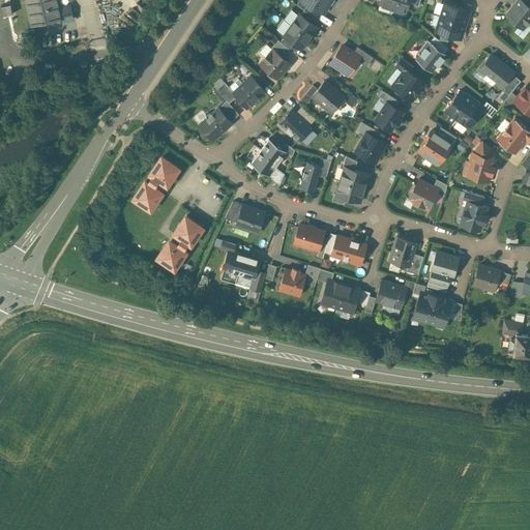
[(56,0),(24,0),(30,25),(60,19),(61,19),(59,7),(56,0)]
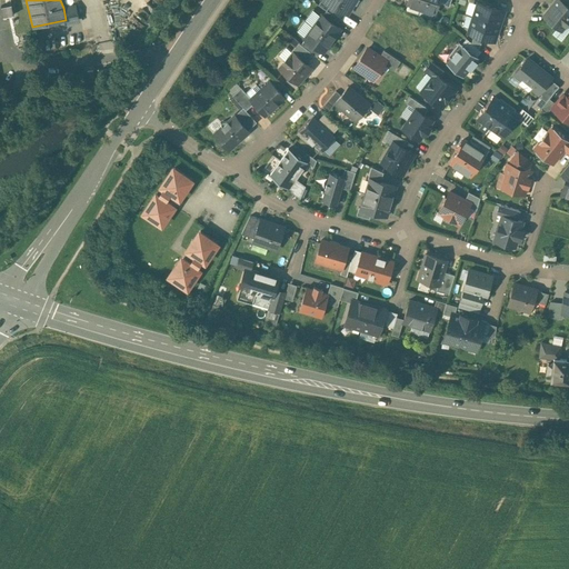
[(330,3),(325,0),(320,0),(319,3),(327,9),(330,3)]
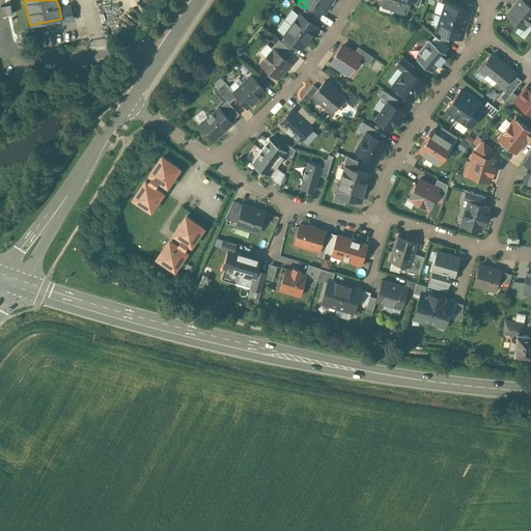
[(303,0),(308,3),(324,12),(330,3),(332,4),(334,0),(303,0)]
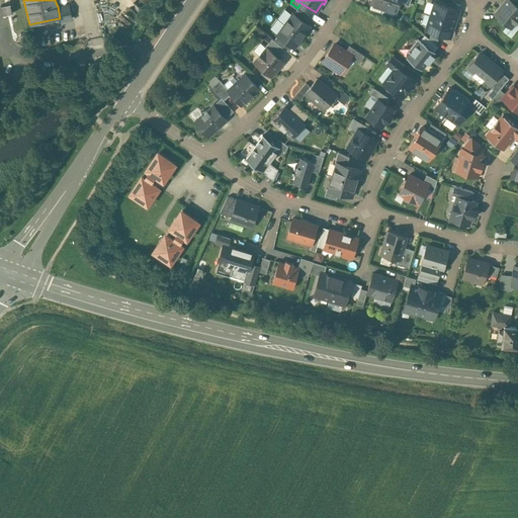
[(384,0),(382,7),(395,11),(399,0),(384,0)]
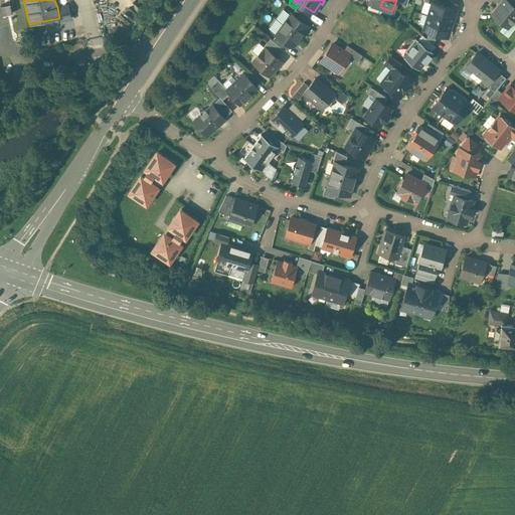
[(514,6),(506,0),(502,0),(491,14),(505,25),(508,20),(511,23),(514,17),(514,6)]
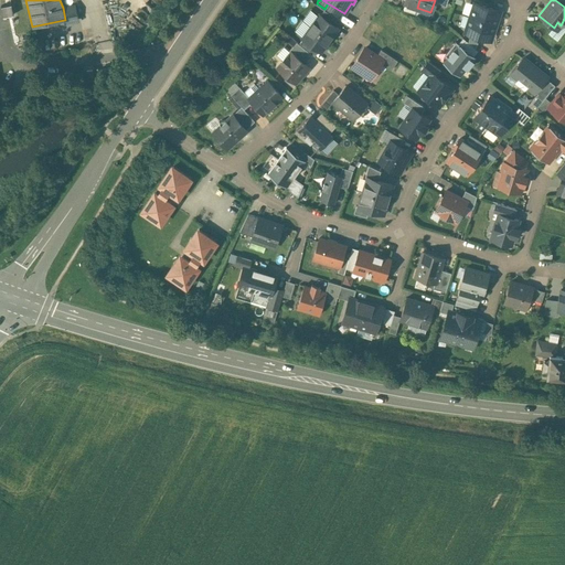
[(500,10),(473,2),(469,17),(496,24),(500,10)]
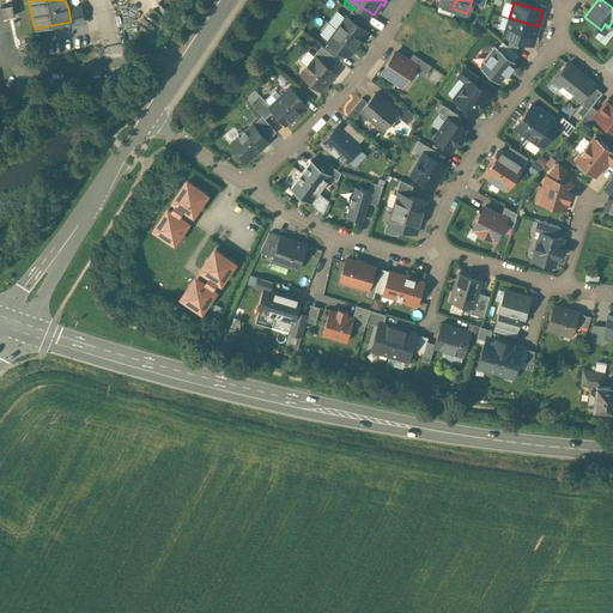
[(12,5),(0,7),(2,18),(14,16),(12,5)]
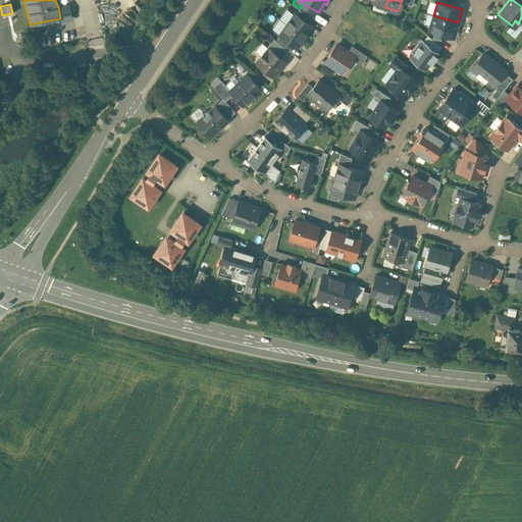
[(68,5),(58,7),(60,18),(59,18),(60,20),(71,18),(68,5)]
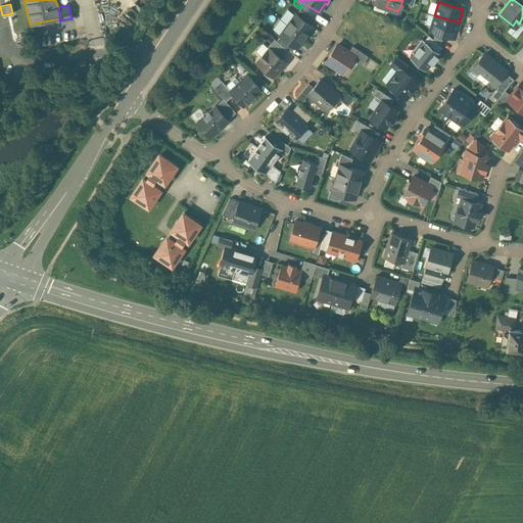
[(300,8),(296,13),(312,25),(316,18),(300,8)]
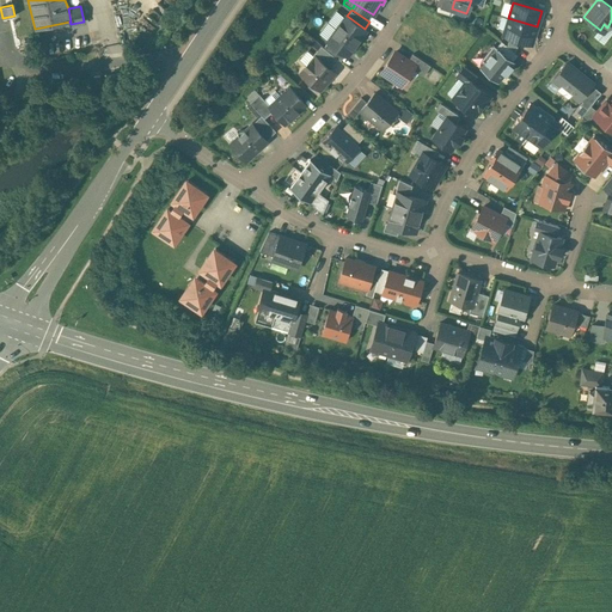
[(347,16),(346,14),(342,20),(341,20),(330,34),(331,35),(328,41),(329,41),(346,54),(348,55),(354,47),(355,47),(361,40),(360,38),(366,30),(365,29),(347,16)]
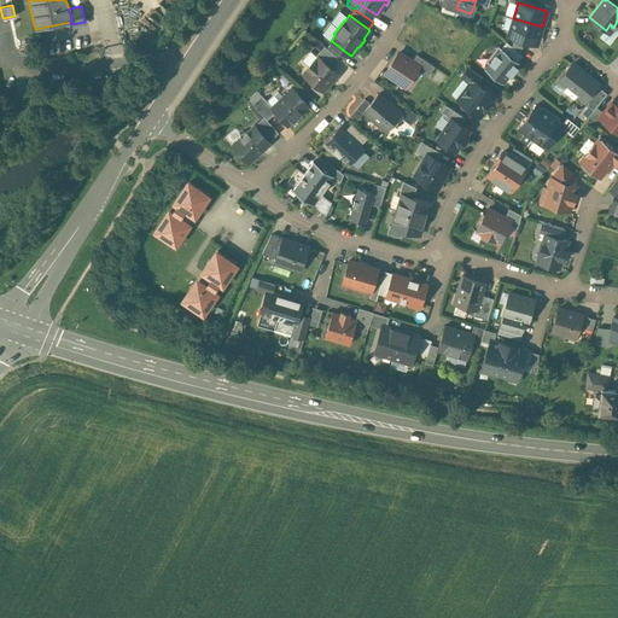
[(542,27),(513,18),(508,31),(514,36),(532,42),(535,35),(538,36),(542,27)]
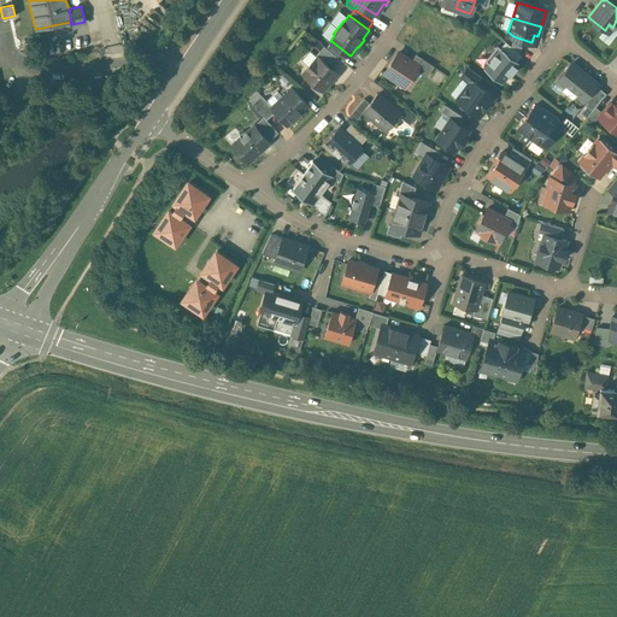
[(348,54),(331,41),(327,47),(341,59),(344,60),(348,54)]
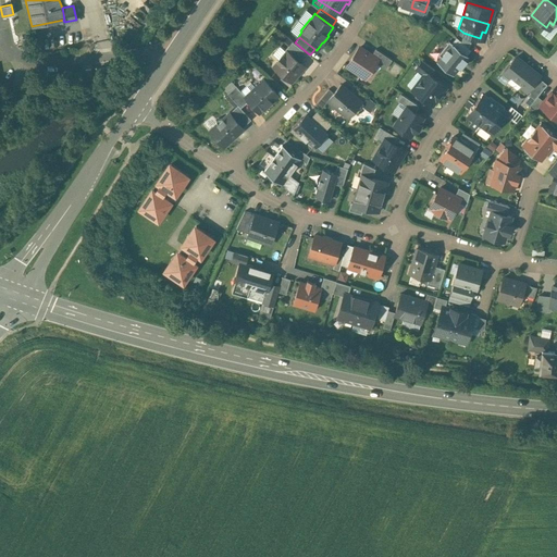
[(462,42),(456,37),(452,42),(458,48),(462,42)]
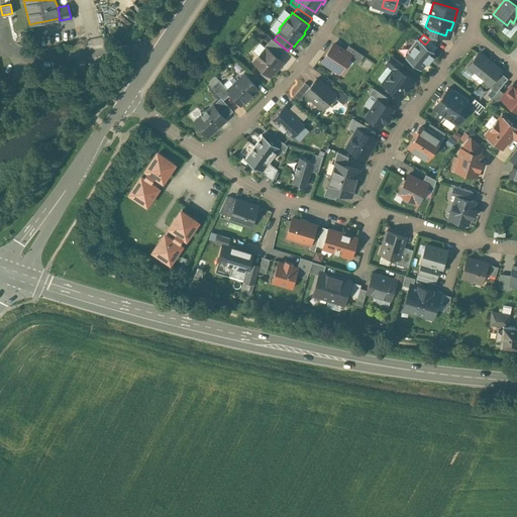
[(274,39),(272,37),(265,45),(266,47),(266,46),(279,58),(286,49),(274,39)]
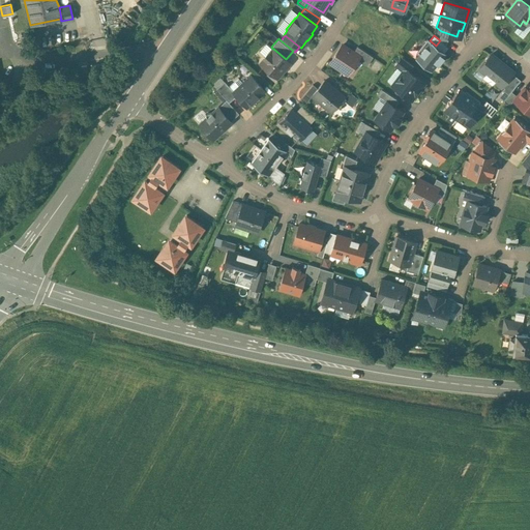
[(430,40),(427,38),(416,51),(418,53),(415,58),(431,71),(437,64),(438,64),(444,57),(443,57),(445,53),(436,46),(430,40)]
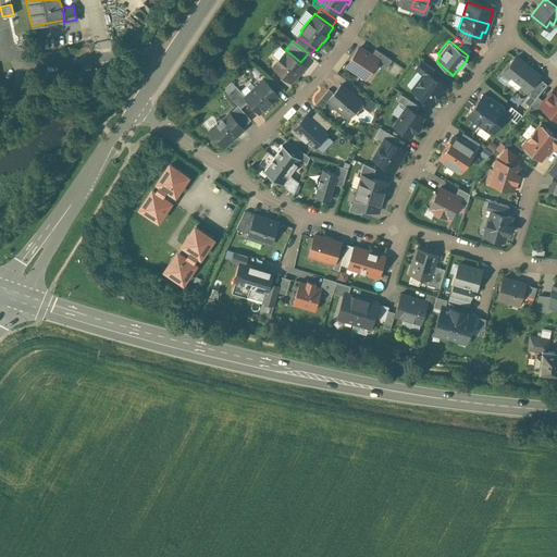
[(371,54),(359,47),(347,65),(364,77),(375,62),(376,59),(371,54)]
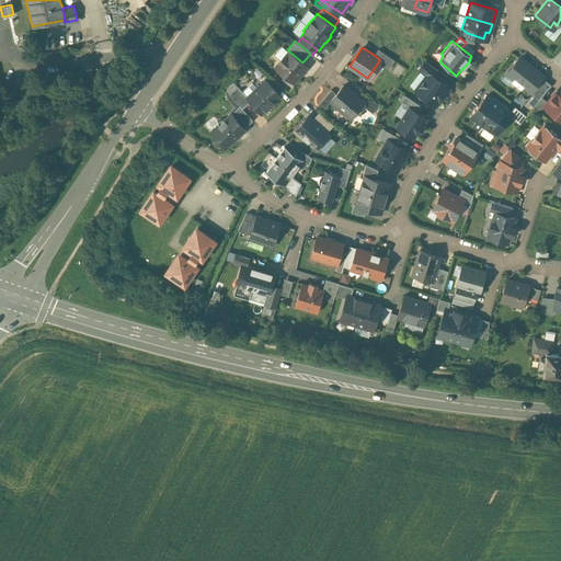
[(395,60),(378,49),(374,55),(379,59),(378,63),(388,69),(395,60)]
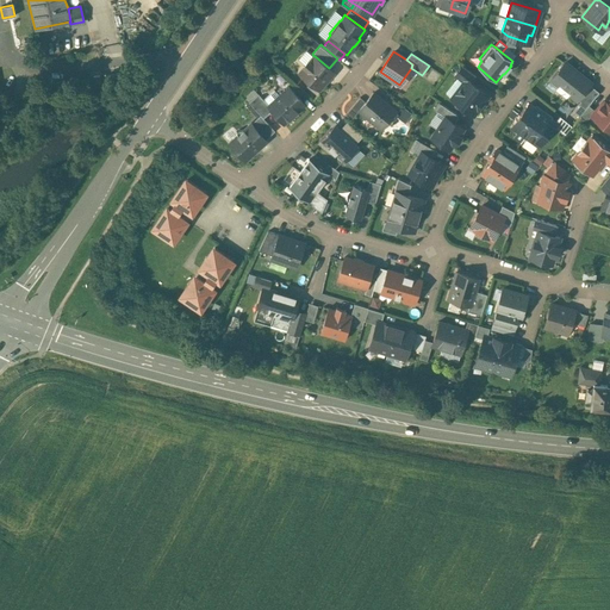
[(329,68),(313,55),(313,56),(300,72),(311,81),(309,85),(317,92),(323,85),(321,82),(331,70),(329,68)]
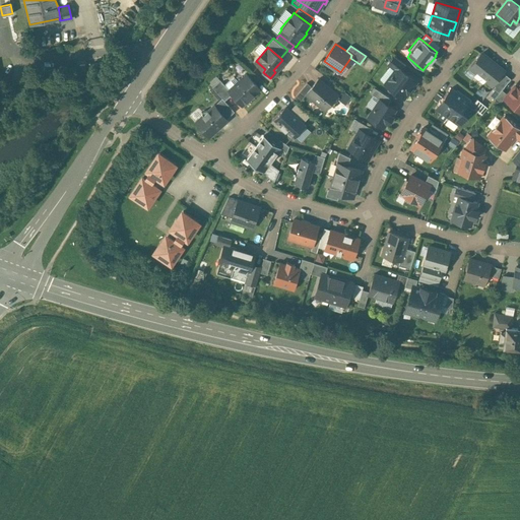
[(488,59),(480,54),(470,66),(476,72),(473,76),(482,83),(485,79),(493,84),(502,72),(503,71),(496,66),(495,67),(494,65),(494,64),(494,63),(493,62),(492,61),(491,61),(490,61),(489,61),(486,60),(488,59)]
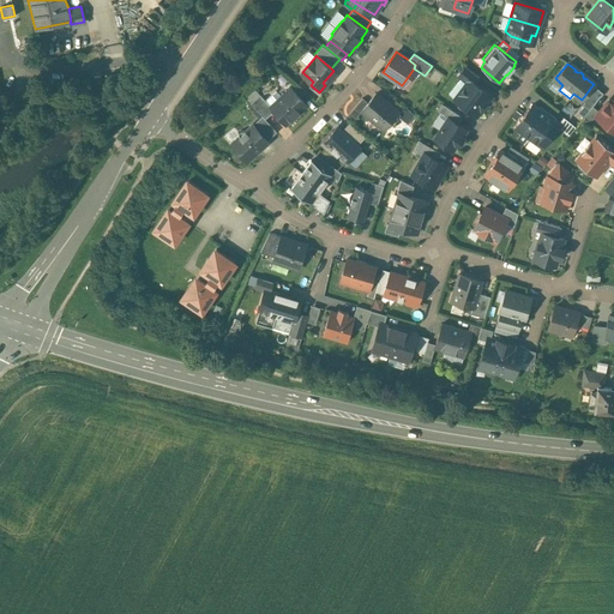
[(479,76),(465,66),(458,76),(467,82),(469,79),(474,83),(479,76)]
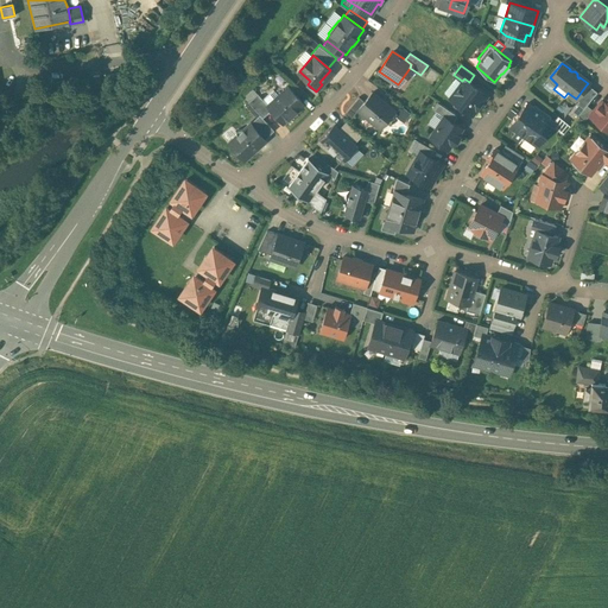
[(434,81),(439,74),(432,68),(426,76),(434,81)]
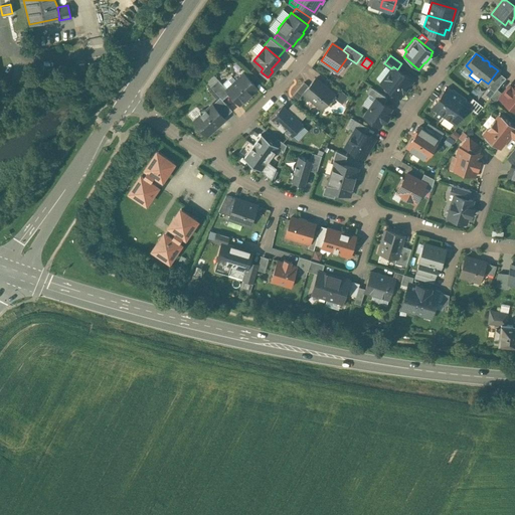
[(397,69),(393,66),(391,68),(387,73),(389,74),(382,83),(384,84),(384,86),(384,88),(388,91),(390,91),(391,90),(399,97),(411,80),(397,69)]
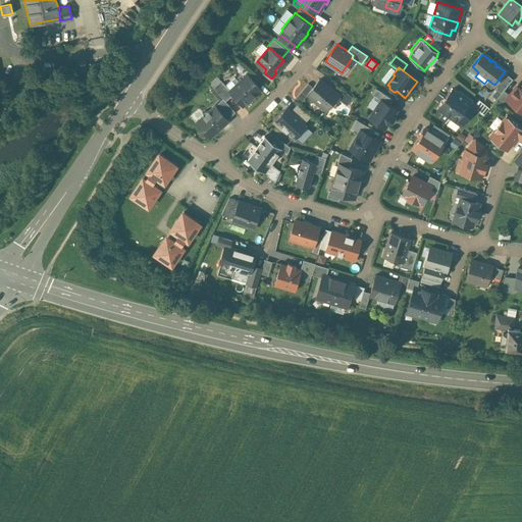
[(504,72),(494,85),(497,87),(494,89),(501,93),(503,90),(512,79),(504,72)]
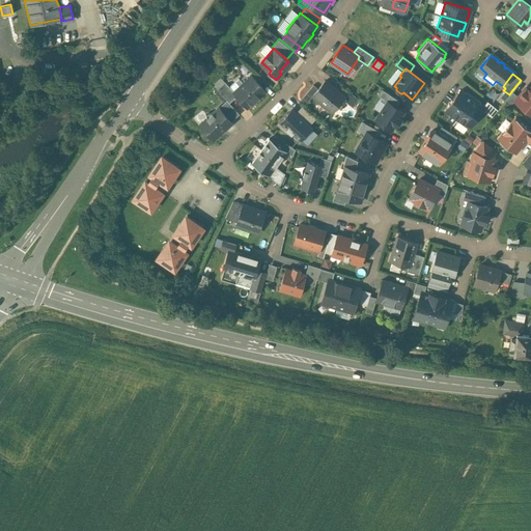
[(233,91),(236,95),(247,107),(264,90),(251,76),(233,91)]
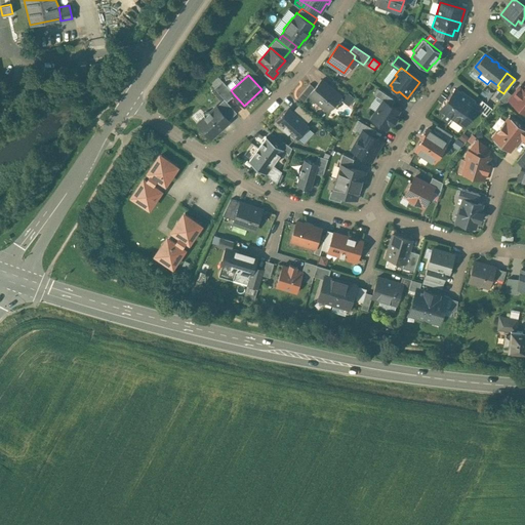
[(340,95),(321,79),(314,87),(308,94),(328,111),(340,95)]
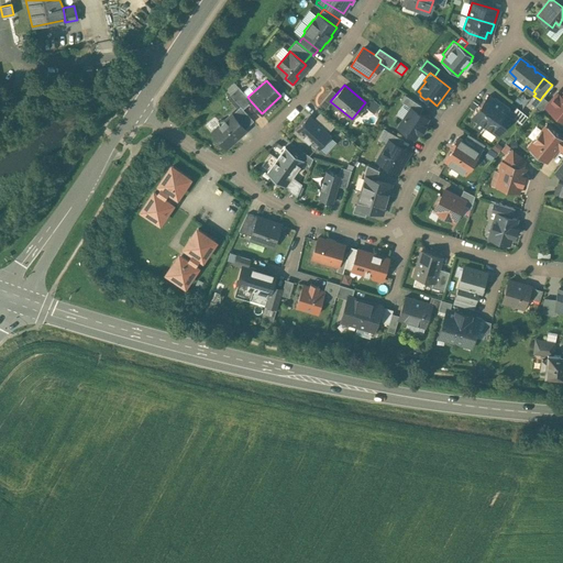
[(247,97),(238,86),(229,94),(240,106),(242,109),(251,101),(247,97)]
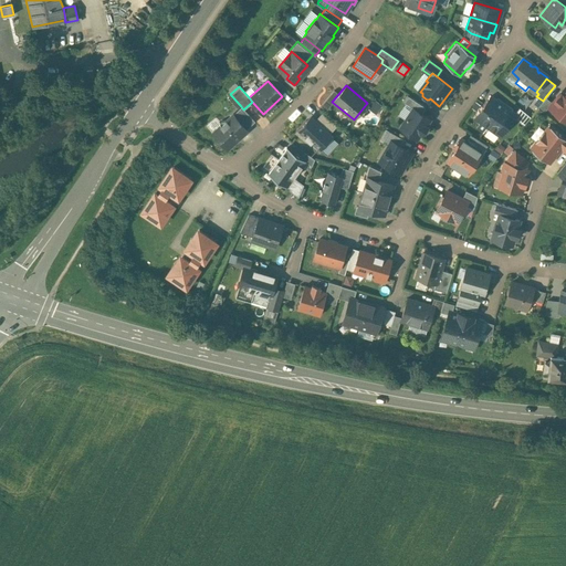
[(334,91),(321,105),(325,109),(332,102),(338,94),(334,91)]
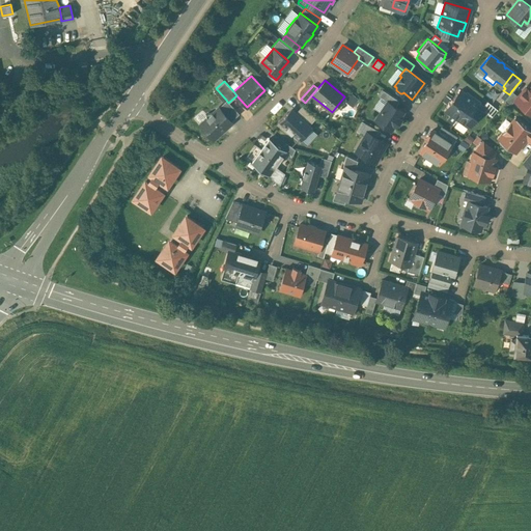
[(383,89),(379,95),(384,99),(388,93),(383,89)]
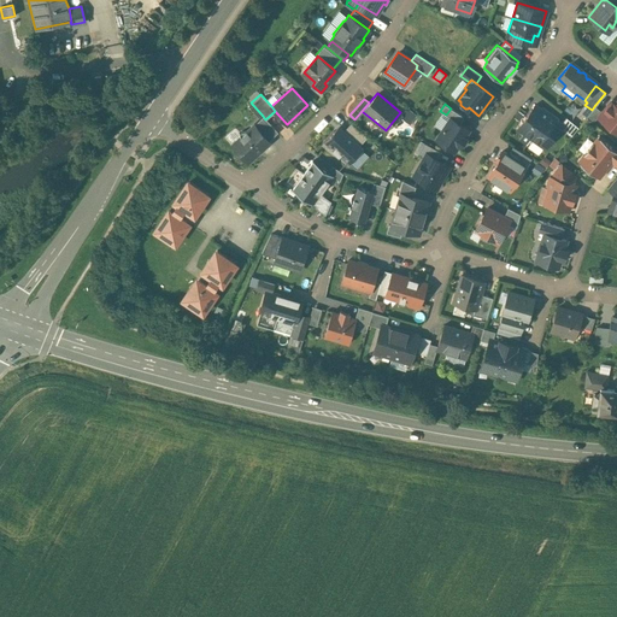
[(616,109),(613,106),(613,105),(612,104),(609,109),(605,109),(605,110),(604,110),(601,112),(598,117),(616,133),(616,109)]
